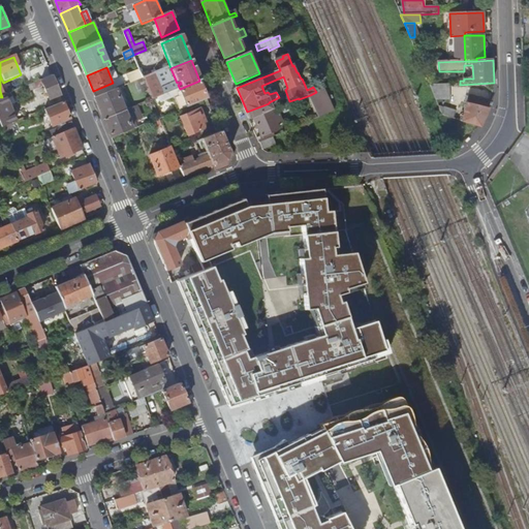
[(144,80),(149,91),(153,100),(180,89),(178,85),(181,84),(180,82),(177,83),(170,68),(144,80)]
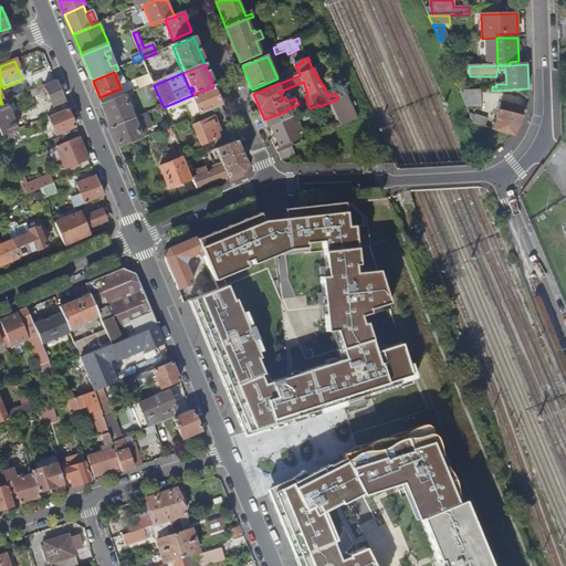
[(138,81),(142,90),(146,87),(154,85),(149,75),(138,81)]
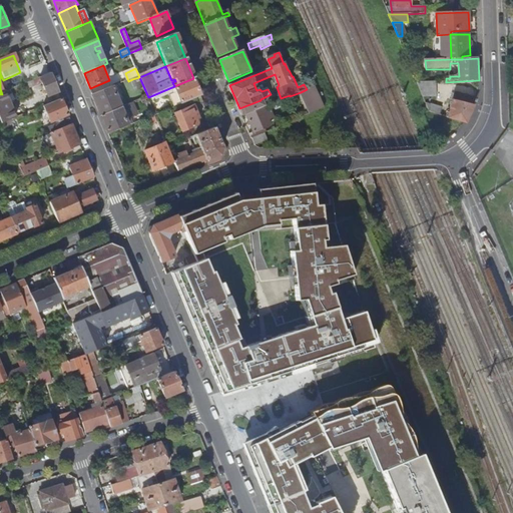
[(40,78),(48,97),(59,92),(51,74),(40,78)]
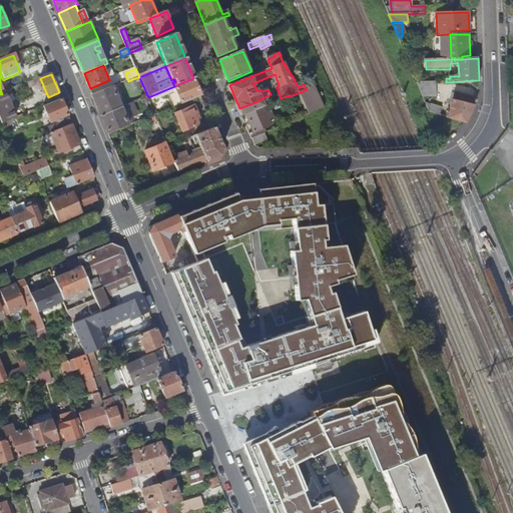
[(132,79),(137,91),(144,88),(139,77),(132,79)]
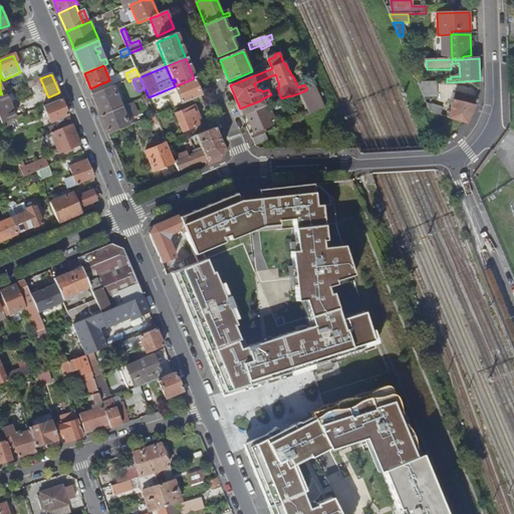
[(175,86),(183,105),(202,97),(194,78),(175,86)]
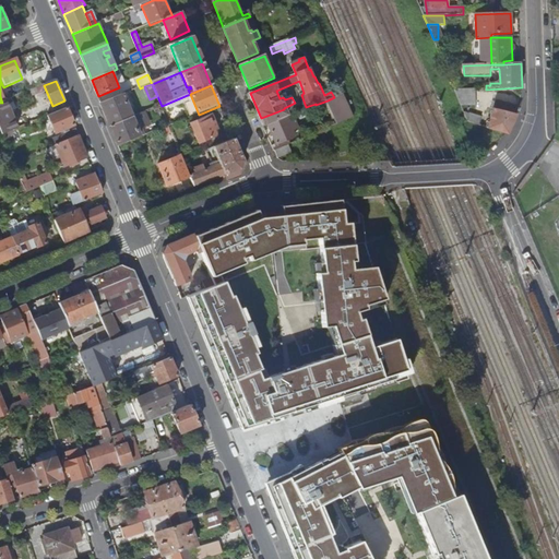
[(331,92),(334,97),(343,94),(341,88),(331,92)]
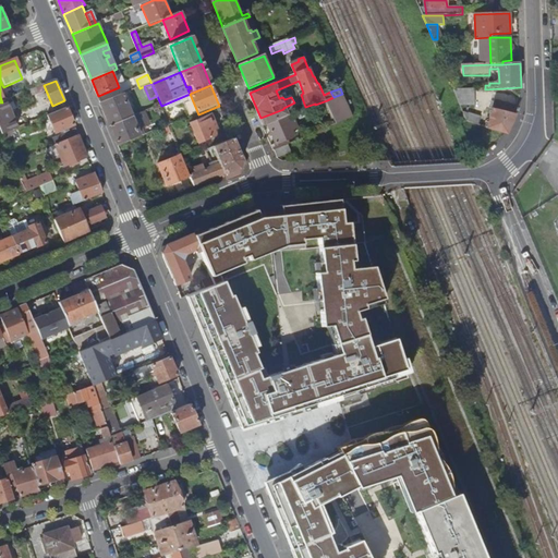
[(453,91),(460,107),(475,106),(474,89),(453,91)]
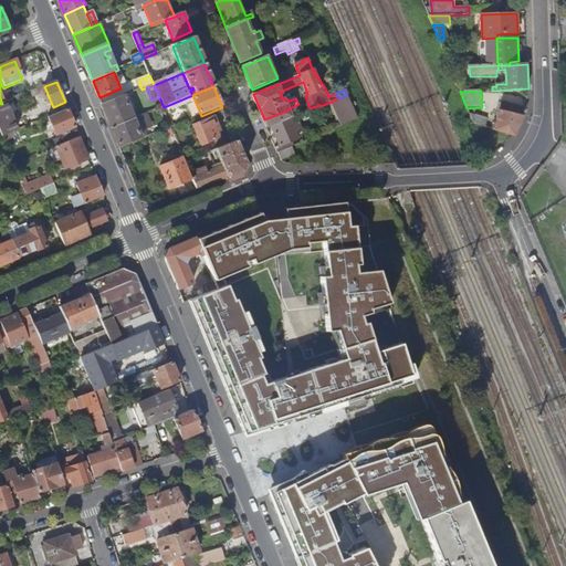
[(332,102),(343,126),(358,119),(347,95),(338,98),(332,102)]
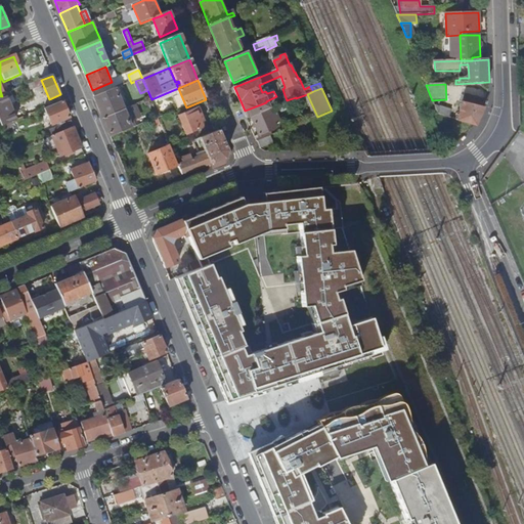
[(95,97),(104,119),(125,111),(116,89),(95,97)]
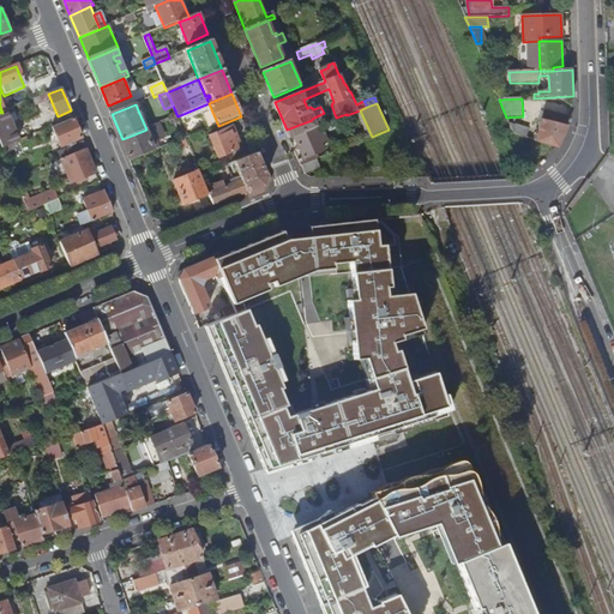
[(0,142),(2,148),(13,143),(16,143),(4,112),(2,113),(0,113),(0,142)]
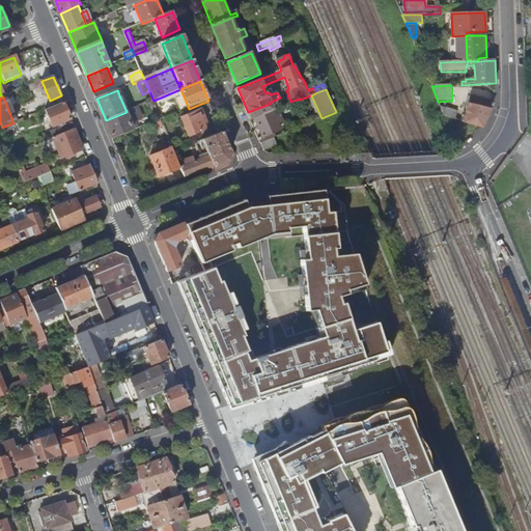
[(270,104),(273,110),(273,111),(283,107),(280,98),(270,103),(270,104)]
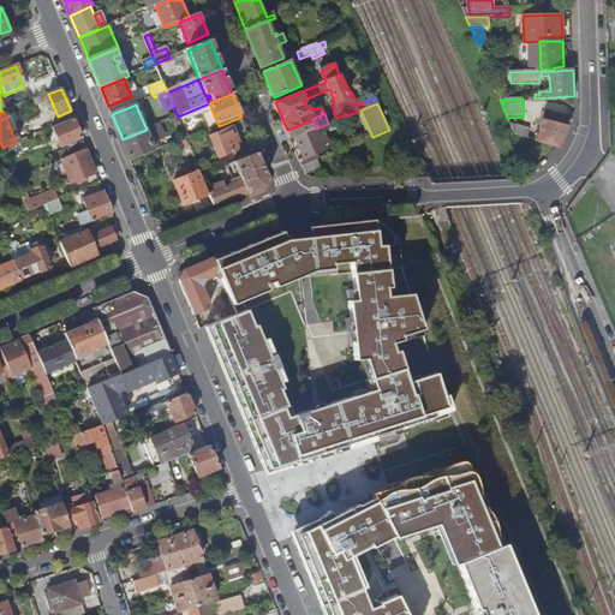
[(547,113),(537,142),(559,148),(572,119),(547,113)]
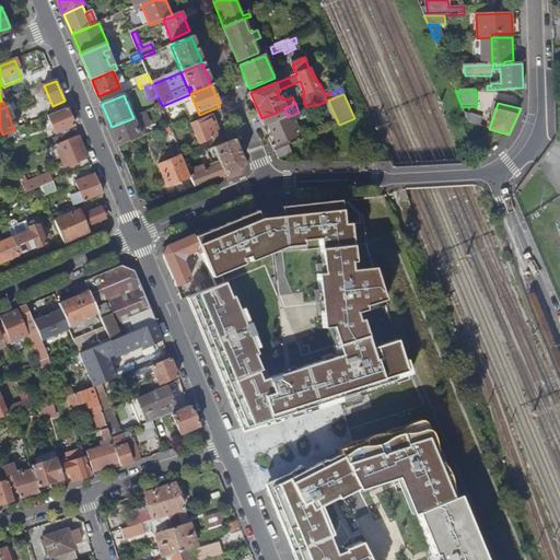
[(47,116),(56,135),(62,132),(70,129),(71,132),(63,135),(61,136),(61,137),(54,140),(57,146),(79,137),(68,108),(47,116)]
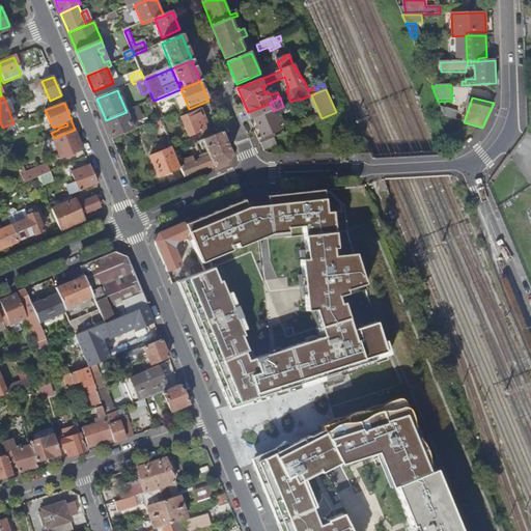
[(283,107),(285,111),(295,108),(292,103),(283,107)]
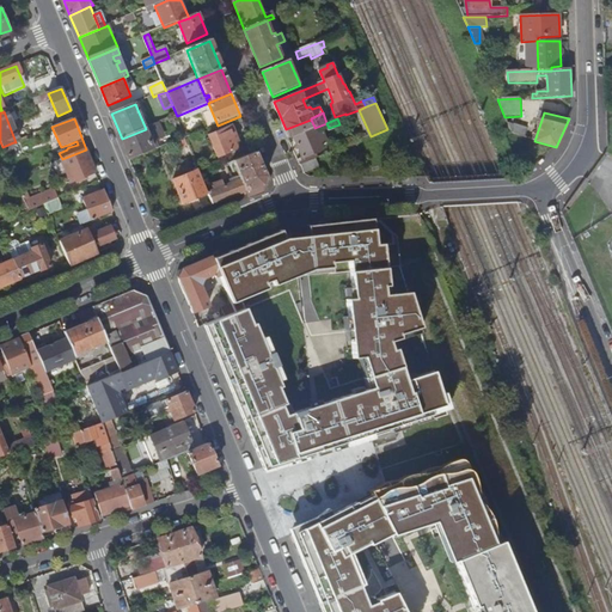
[(311,120),(286,129),(289,138),(294,135),(314,127),(311,120)]
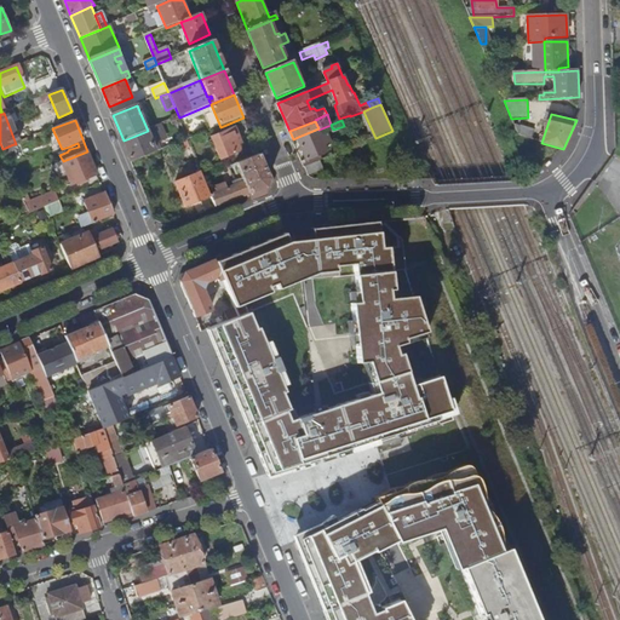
[(148,131),(124,141),(132,162),(156,153),(154,147),(167,141),(160,125),(148,131)]
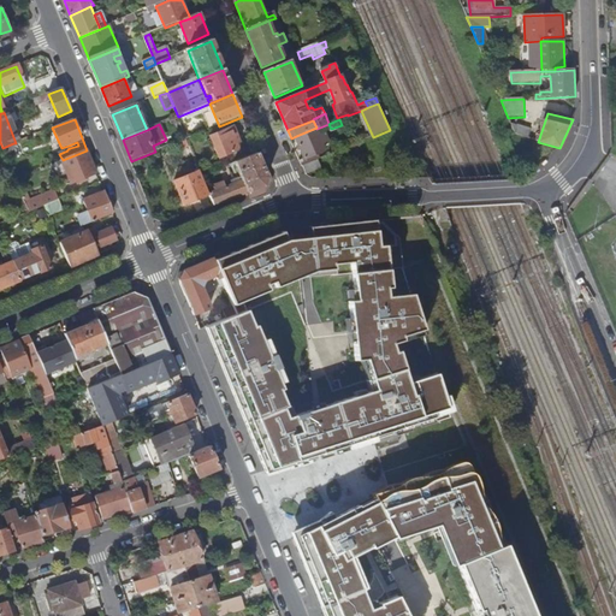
[(511,125),(515,135),(515,136),(529,140),(531,131),(511,125)]
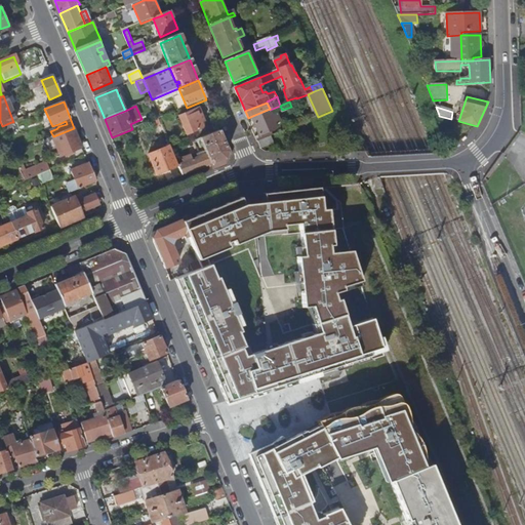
[(179,117),(187,135),(203,128),(200,120),(203,118),(199,109),(179,117)]
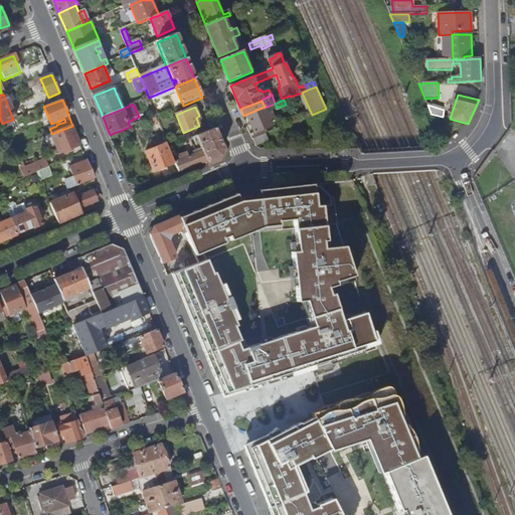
[(265,107),(247,114),(243,116),(243,117),(247,115),(265,108),(265,107)]
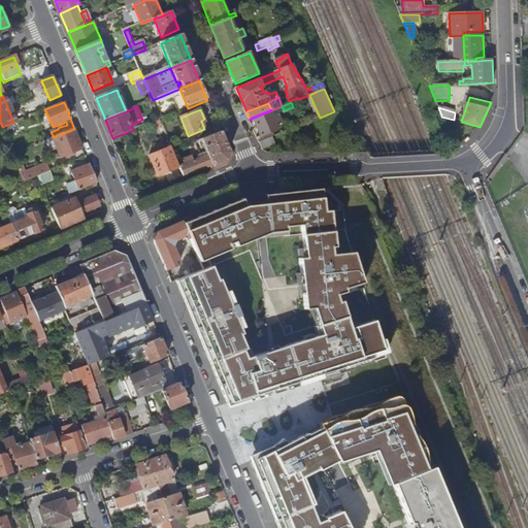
[(254,118),(262,136),(258,138),(260,143),(270,138),(268,134),(279,129),(277,124),(282,121),(278,113),(274,116),(271,110),(254,118)]
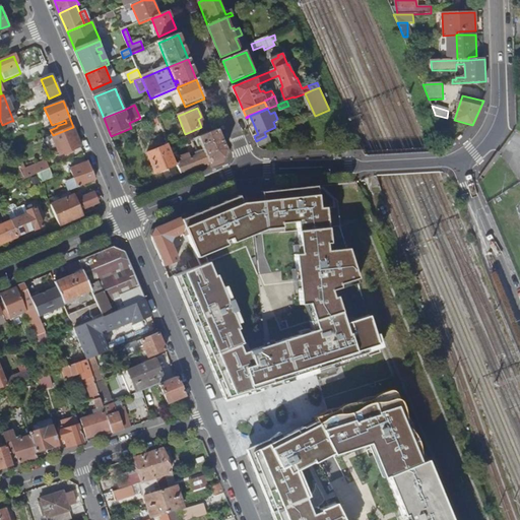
[(150,121),(152,126),(160,123),(157,117),(157,118),(150,121)]
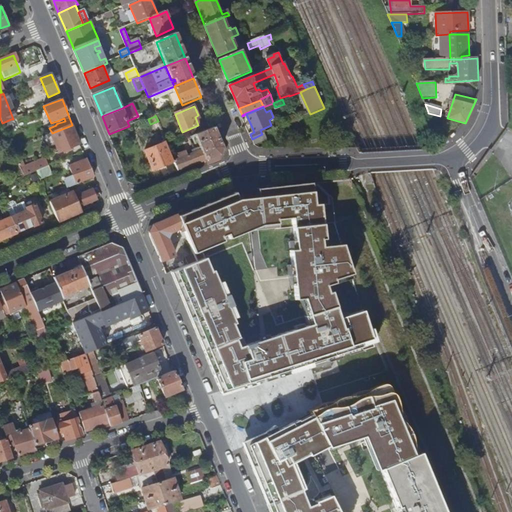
[(2,123),(4,128),(13,124),(11,119),(2,123)]
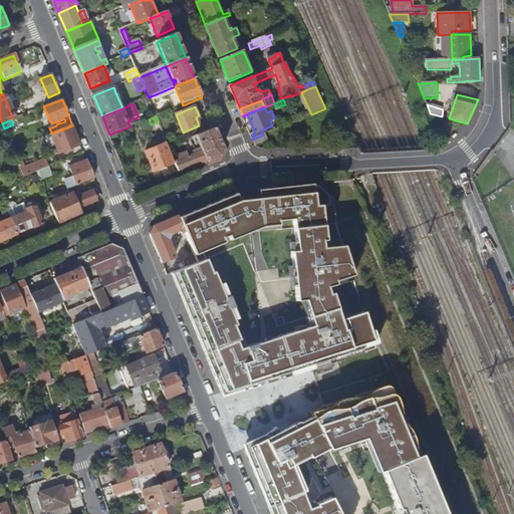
[(52,134),(57,147),(60,154),(81,145),(72,125),(52,134)]
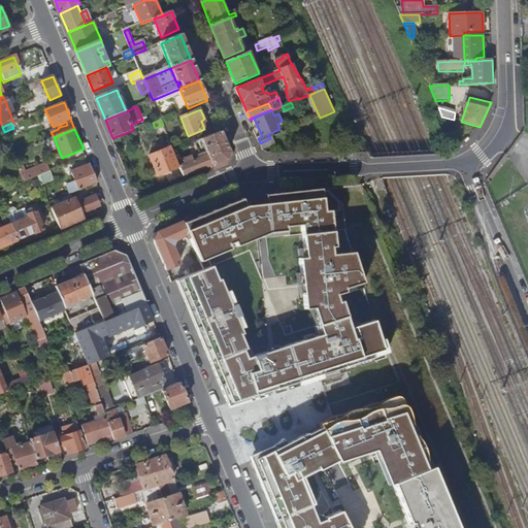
[(202,140),(208,154),(213,166),(227,161),(230,154),(221,132),(202,140)]
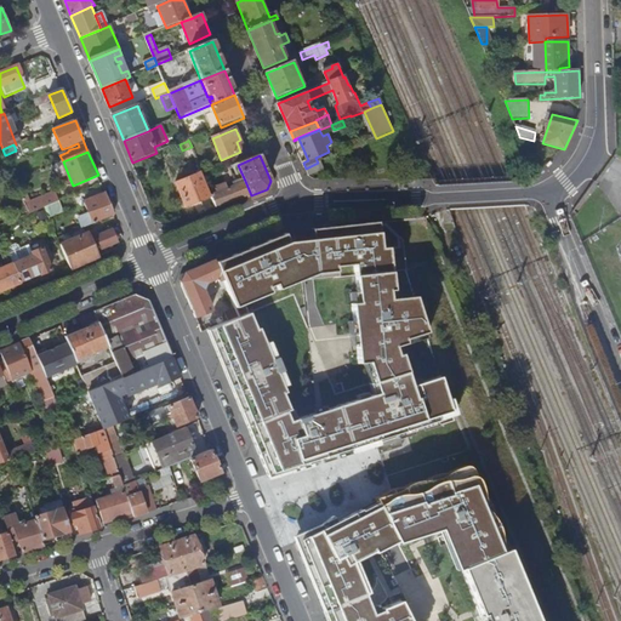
[(55,165),(61,181),(69,177),(63,161),(55,165)]
